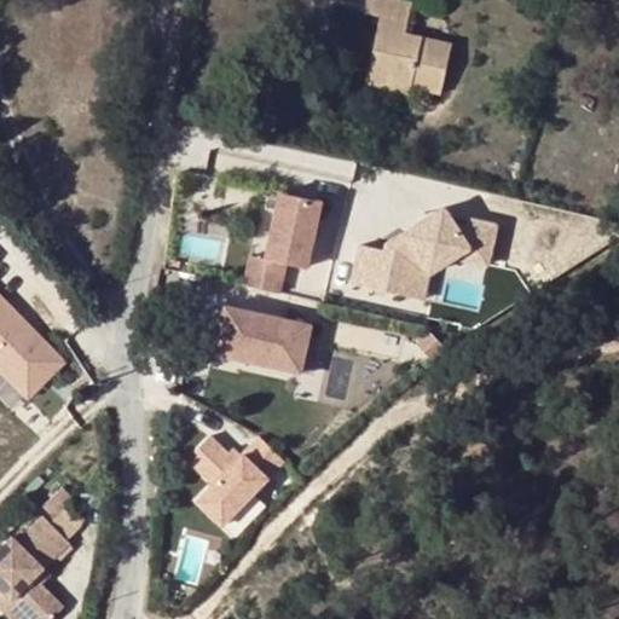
[(364,87),(387,92),(389,84),(409,88),(440,94),(451,44),(405,33),(411,4),(394,0),(365,0),(363,15),(381,17),(364,87)]
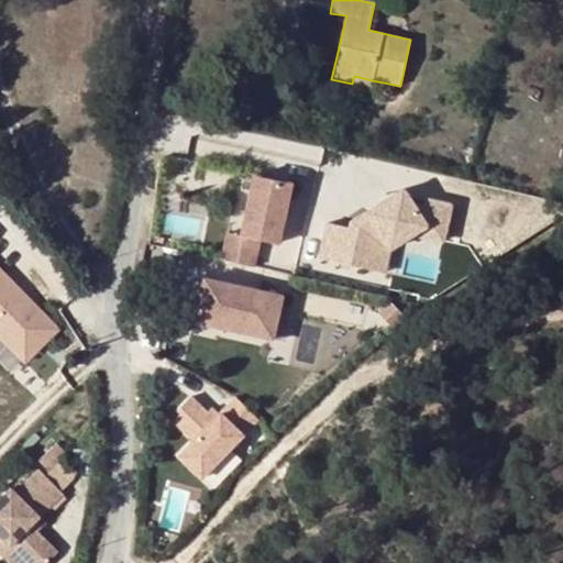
[(354,76),(352,84),(371,88),(372,80),(354,76)]
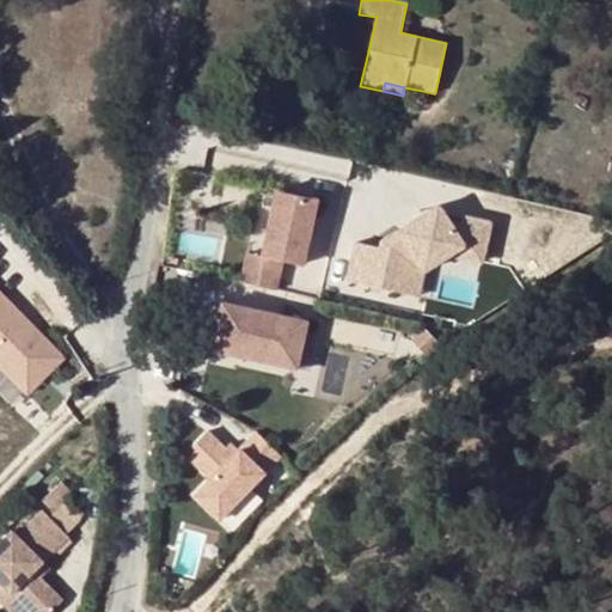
[(301,264),(317,199),(274,189),(258,254),(265,256),(258,285),(275,289),(282,259),(301,264)]
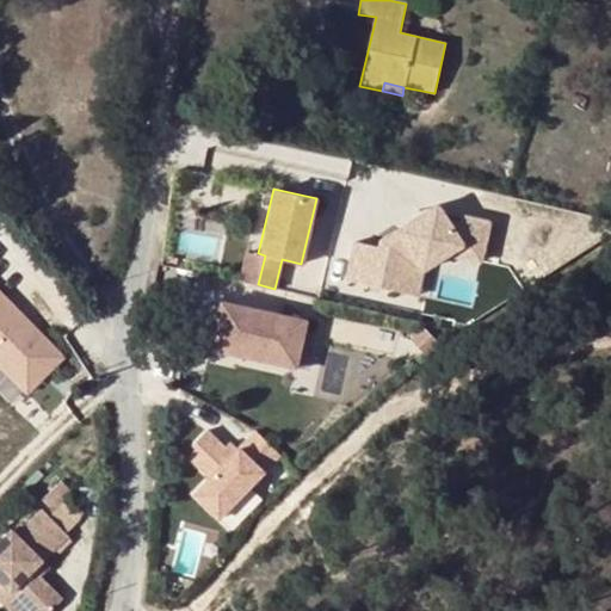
[(380,246),(356,241),(346,279),(397,291),(401,276),(419,264),(423,270),(448,254),(481,261),(489,222),(463,216),(461,228),(451,226),(438,204),(381,240),(380,246)]
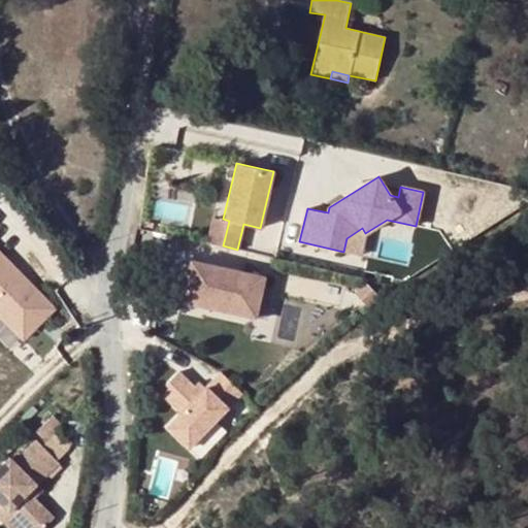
[(204,241),(223,245),(229,221),(223,219),(210,217),(204,241)]
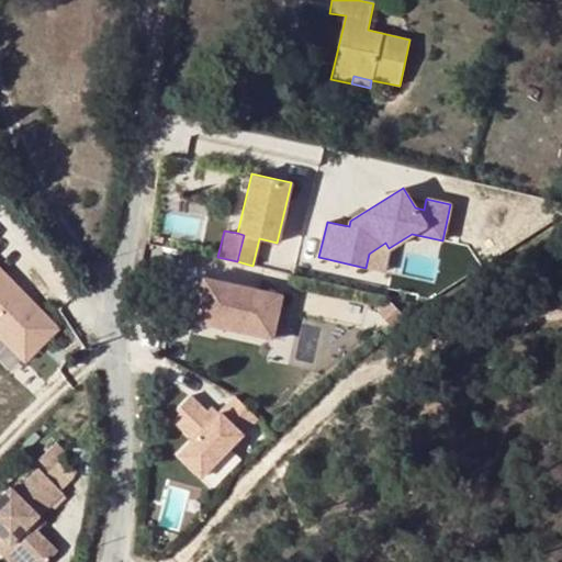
[(383,272),(389,248),(385,243),(369,254),(366,268),(383,272)]
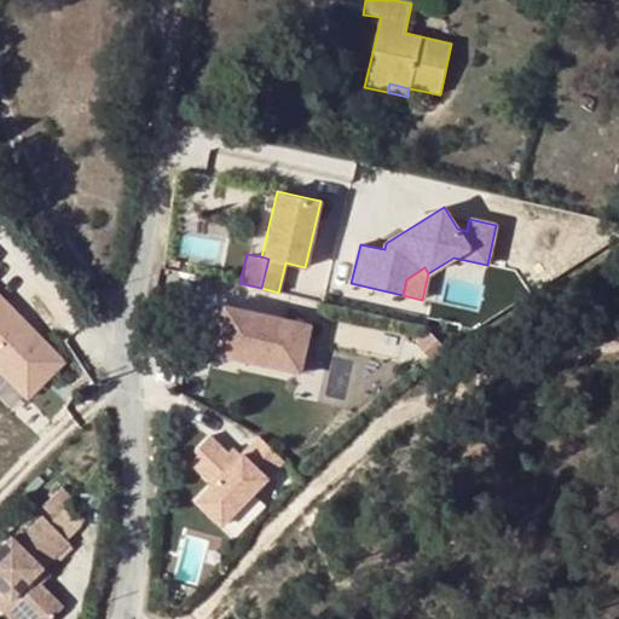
[(0,370),(27,398),(63,362),(0,296),(0,370)]
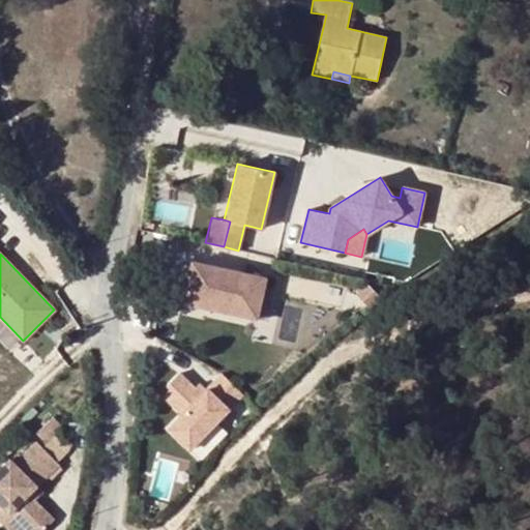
[(266,277),(193,261),(183,301),(231,312),(257,318),(266,277)]
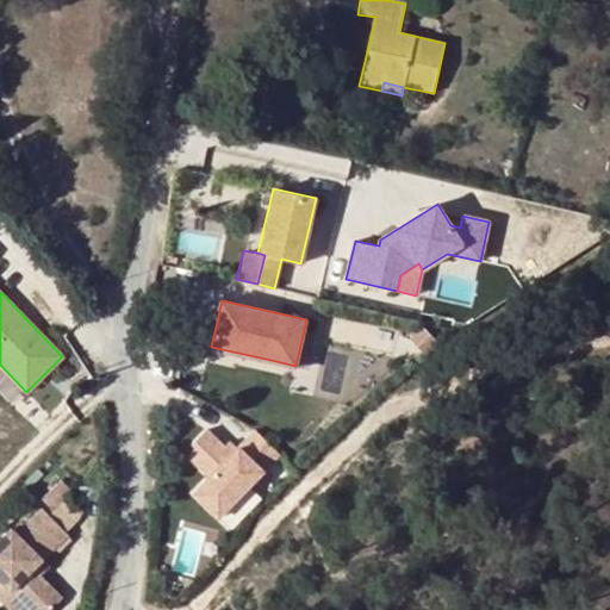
[(290,387),(296,366),(266,359),(261,380),(290,387)]
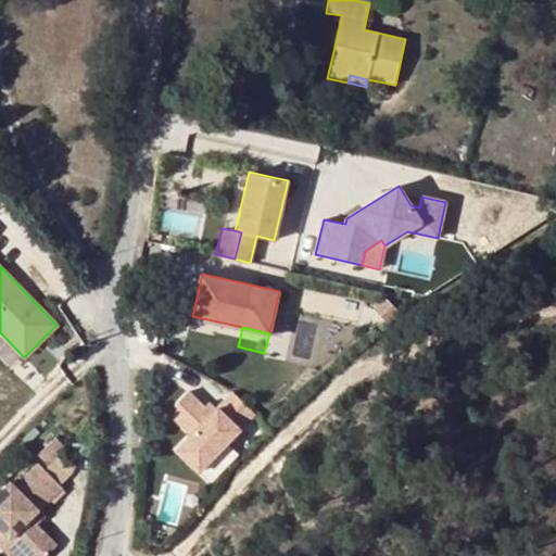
[(253,412),(231,390),(214,406),(210,412),(203,404),(187,388),(174,401),(181,407),(174,415),(189,431),(175,446),(197,468),(253,412)]
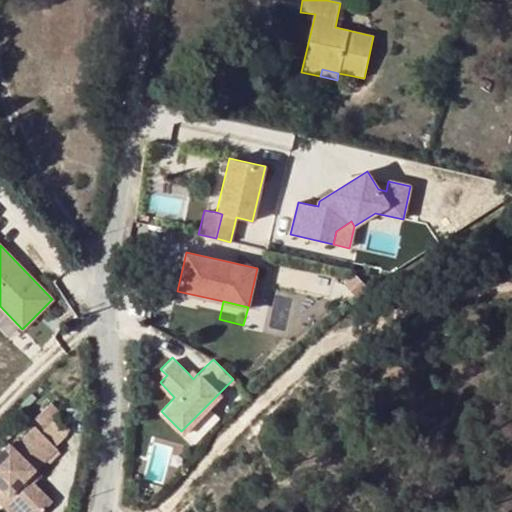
[(197,374),(191,368),(187,372),(193,379),(197,374)]
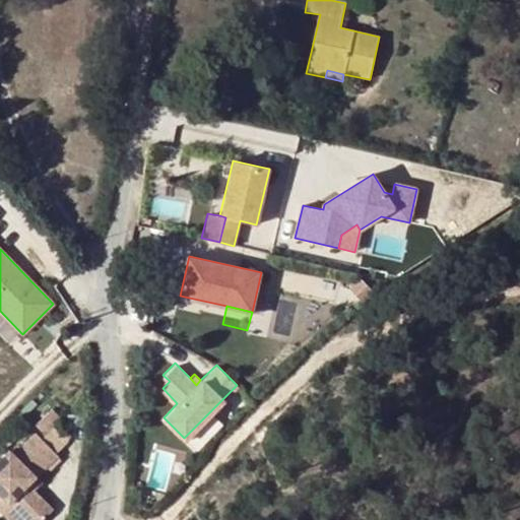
[(56,408),(40,424),(49,433),(64,416),(56,408)]
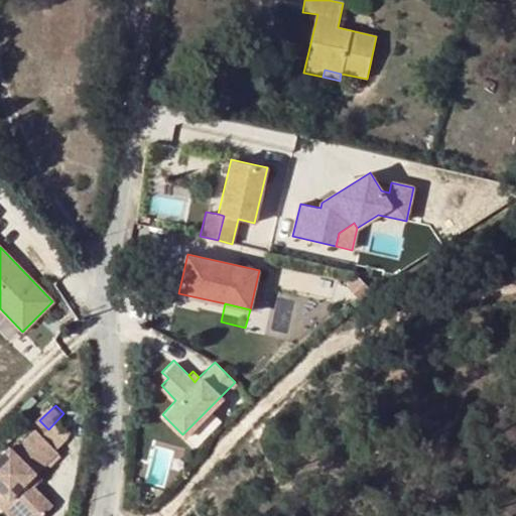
[(79,420),(79,418),(79,417),(77,415),(75,414),(72,415),(70,418),(70,421),(72,423),(73,424),(76,424),(77,424),(78,422),(79,422),(79,420)]
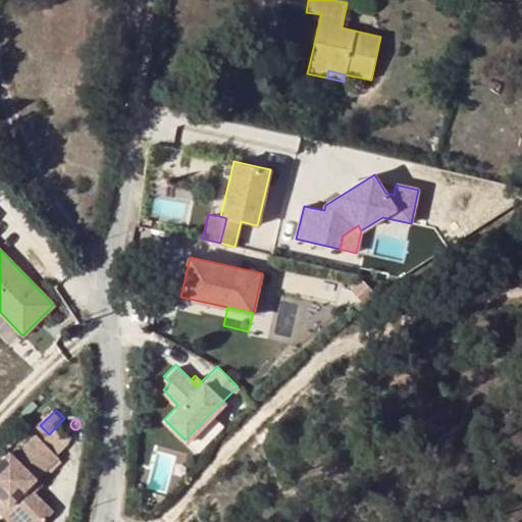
[(0,461),(0,491),(2,494),(31,521),(44,521),(55,511),(37,491),(31,485),(39,478),(51,466),(40,457),(51,446),(38,433),(17,454),(12,450),(0,461)]
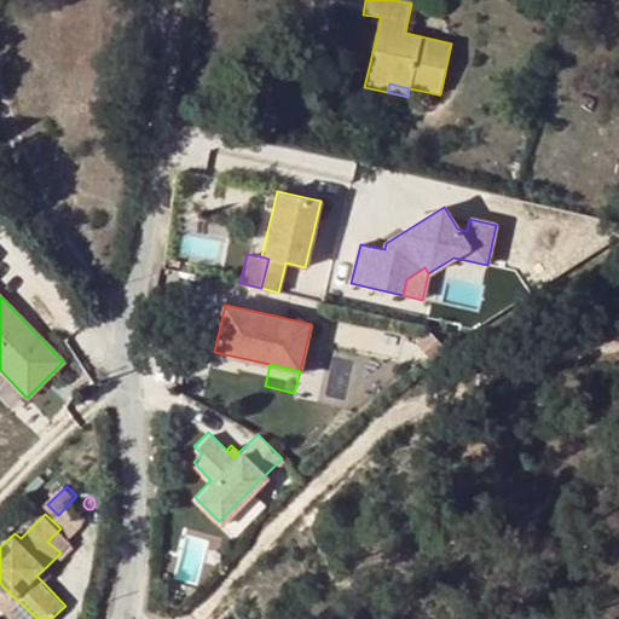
[(47,542),(61,553),(73,541),(61,528),(47,542)]
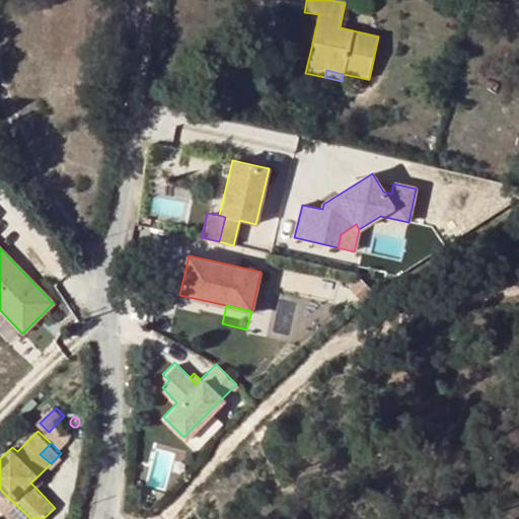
[(30,483),(36,489),(45,479),(39,475),(30,483)]
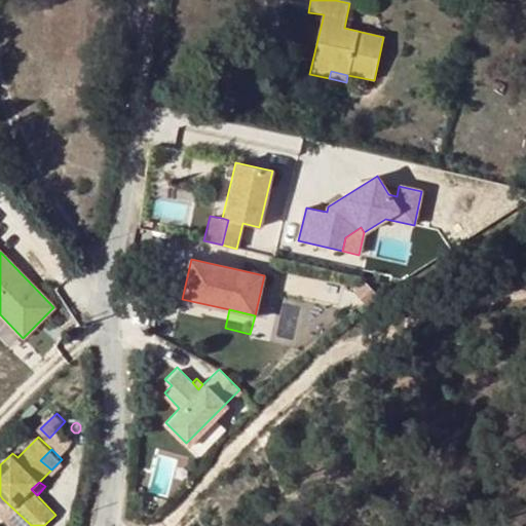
[(31,525),(2,498),(0,500),(0,513),(12,525),(31,525)]
